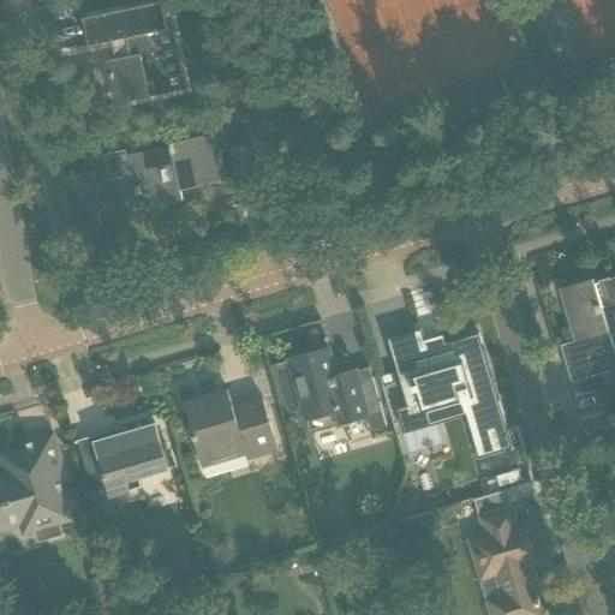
[(111,42),(113,51),(119,49),(120,59),(106,63),(112,91),(136,87),(138,99),(136,99),(137,100),(165,94),(153,33),(166,30),(161,4),(82,19),(88,47),(111,42)]
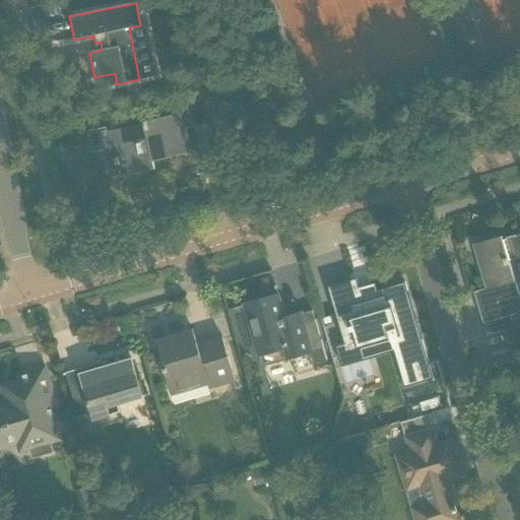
[(214,98),(205,100),(208,111),(217,109),(214,98)]
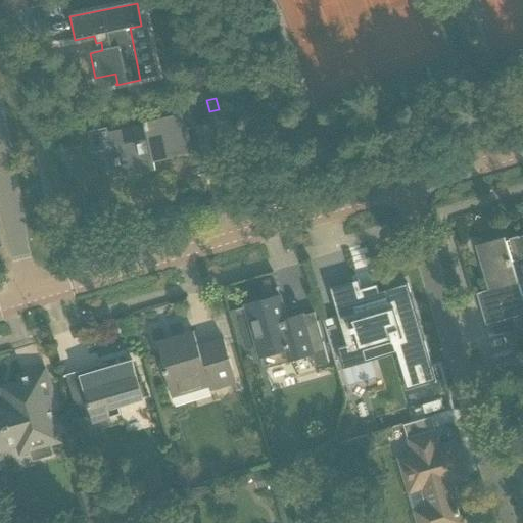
[(112,128),(106,129),(110,150),(115,149),(117,159),(115,159),(116,167),(120,165),(122,177),(154,170),(154,171),(155,171),(152,157),(160,156),(161,158),(161,159),(162,159),(163,159),(164,160),(192,154),(192,153),(190,153),(188,146),(189,145),(183,114),(147,122),(144,122),(145,125),(113,131),(112,128)]
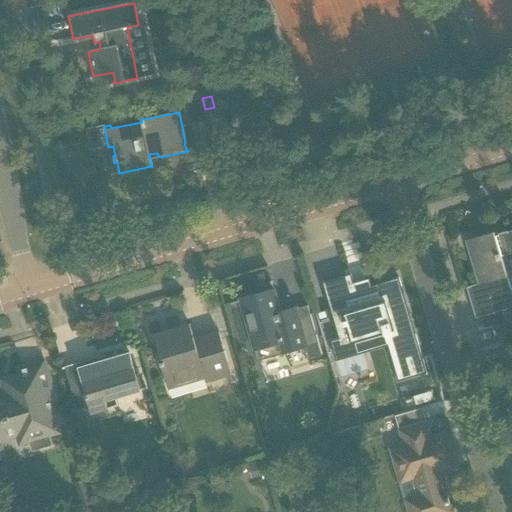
[(511,231),(508,233),(508,231),(498,234),(498,235),(495,236),(494,232),(465,241),(478,284),(473,286),(474,287),(477,296),(469,298),(476,318),(511,307),(511,293),(501,257),(511,253),(511,231)]
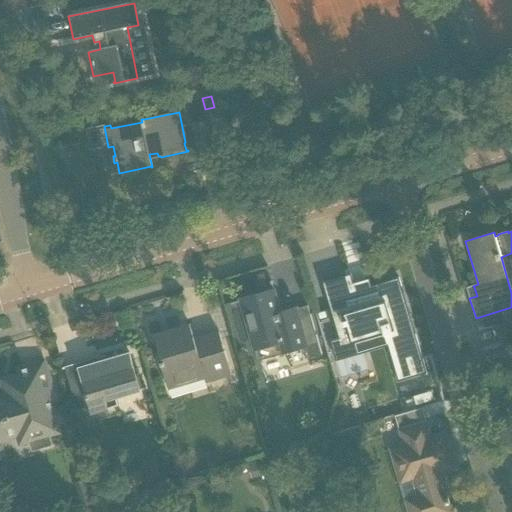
[(351,275),(323,283),(329,302),(339,339),(331,342),(335,356),(337,356),(336,355),(356,350),(354,343),(355,343),(355,342),(368,338),(368,339),(370,338),(384,333),(385,336),(388,335),(395,359),(396,365),(394,366),(399,382),(426,373),(398,279),(371,287),(371,289),(356,293),(353,284),(351,275)]
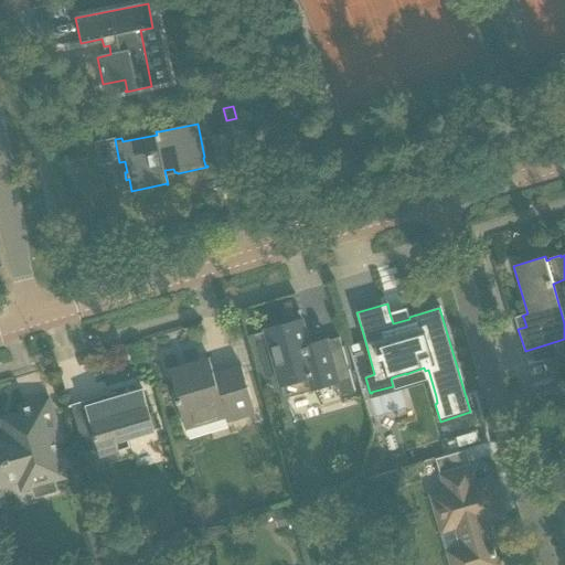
[(300,322),(254,336),(255,337),(265,333),(284,400),(285,400),(311,392),(312,392),(337,384),(340,396),(354,392),(339,338),(327,341),(326,339),(309,344),(299,311),(298,311),(300,322)]
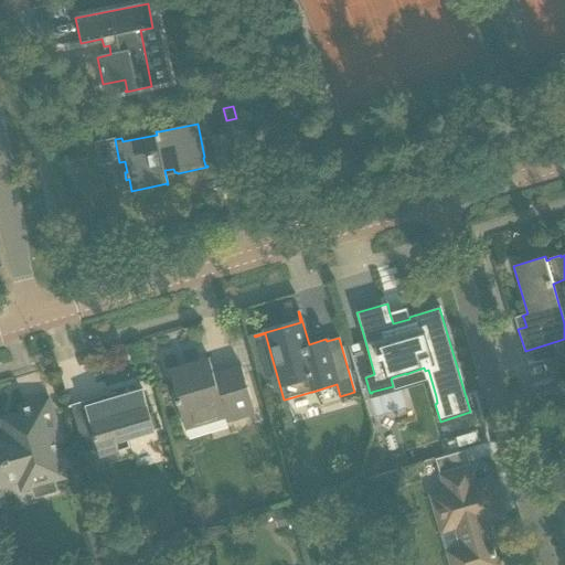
[(359,343),(350,345),(352,354),(361,352),(359,343)]
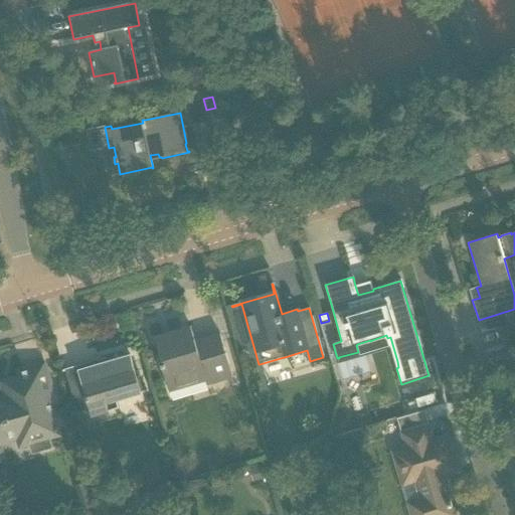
[(182,329),(155,337),(163,365),(161,366),(167,385),(169,391),(170,396),(190,390),(189,385),(205,381),(206,385),(232,378),(225,353),(220,334),(194,342),(192,332),(190,327),(182,329)]
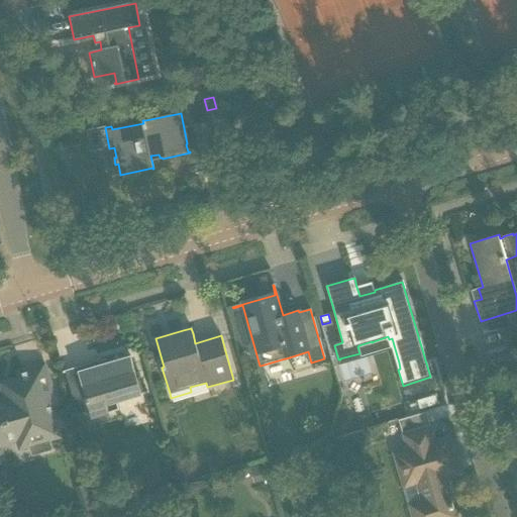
[(340,359),(338,359),(339,365),(391,349),(398,370),(400,369),(399,363),(392,338),(389,339),(388,336),(374,341),(372,342),(372,341),(358,345),(358,346),(357,346),(359,353),(339,358),(340,359)]
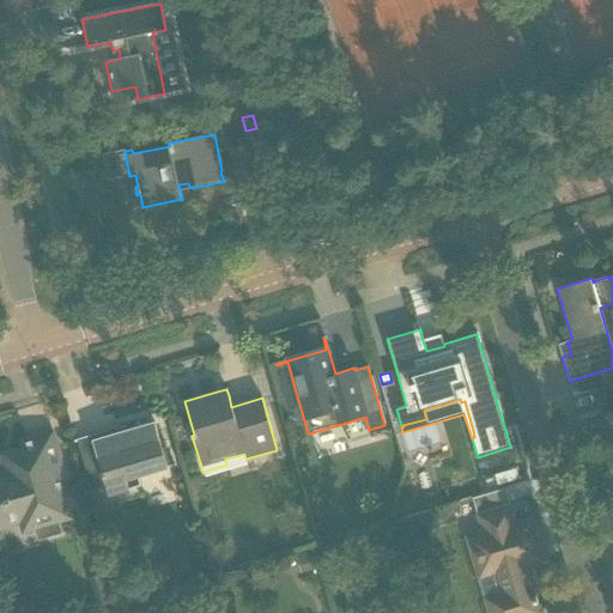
[(87,474),(101,471),(109,496),(141,486),(139,477),(168,468),(155,423),(125,431),(123,428),(126,428),(126,425),(120,428),(121,428),(76,441),(76,442),(77,442),(87,474)]
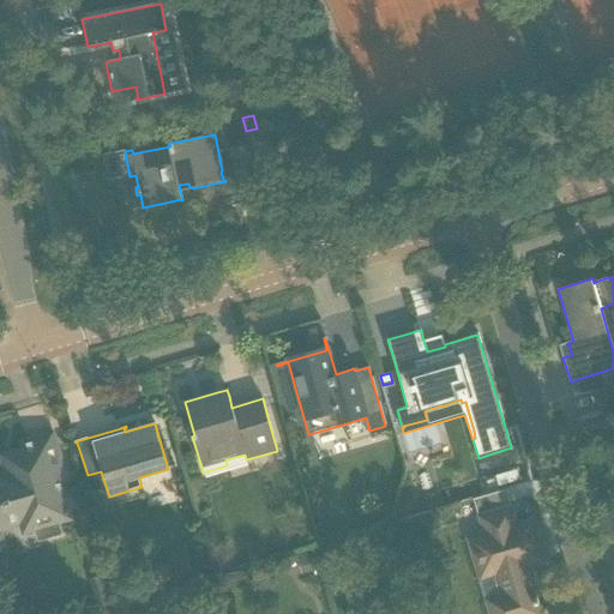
[(0,529),(10,527),(12,527),(20,524),(23,534),(36,530),(40,542),(62,535),(59,523),(72,519),(61,482),(67,481),(62,464),(60,457),(53,433),(20,443),(22,447),(1,455),(5,469),(7,476),(0,477),(0,529)]
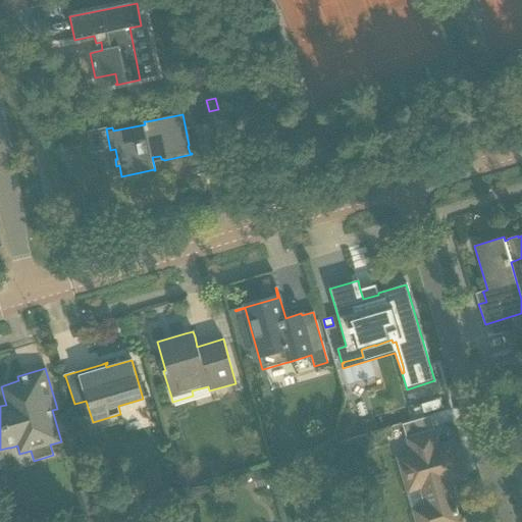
[(429,402),(424,404),(425,408),(426,414),(439,410),(442,409),(439,398),(434,400),(429,402)]
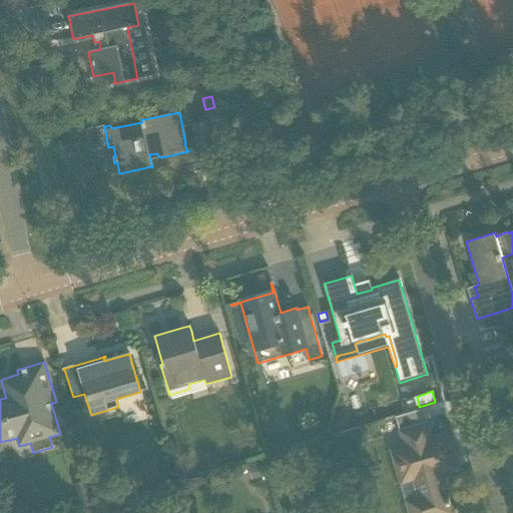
[(452,512),(441,472),(445,470),(443,462),(452,460),(445,435),(431,439),(427,425),(401,432),(406,447),(392,451),(402,484),(415,480),(420,498),(407,502),(410,512),(452,512)]
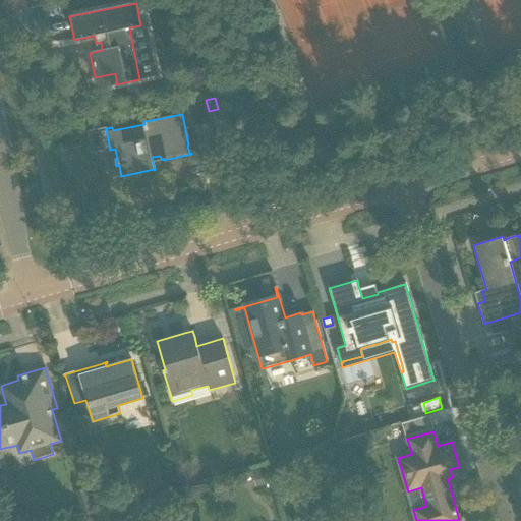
[(374,432),(362,437),(364,445),(377,442),(374,432)]
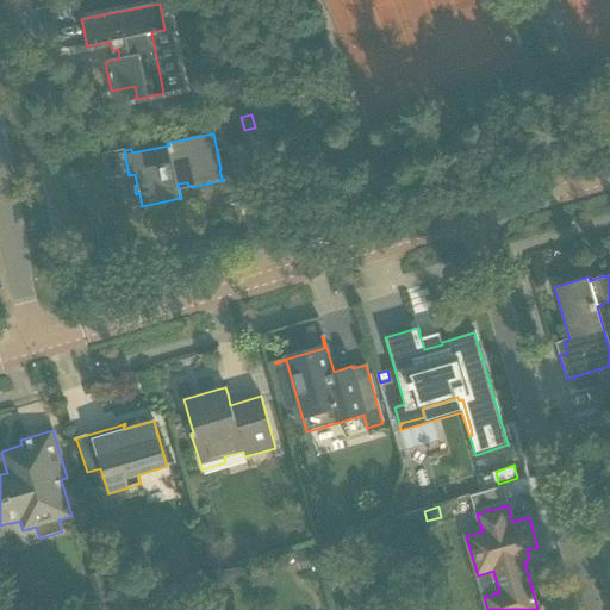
[(311,546),(294,551),(300,571),(317,566),(311,546)]
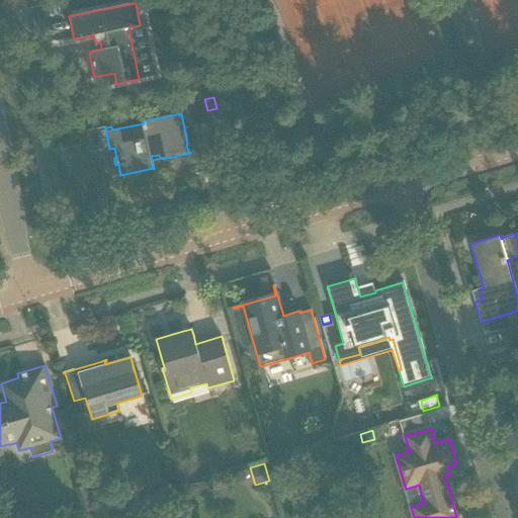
[(191,468),(180,472),(183,484),(195,481),(191,468)]
